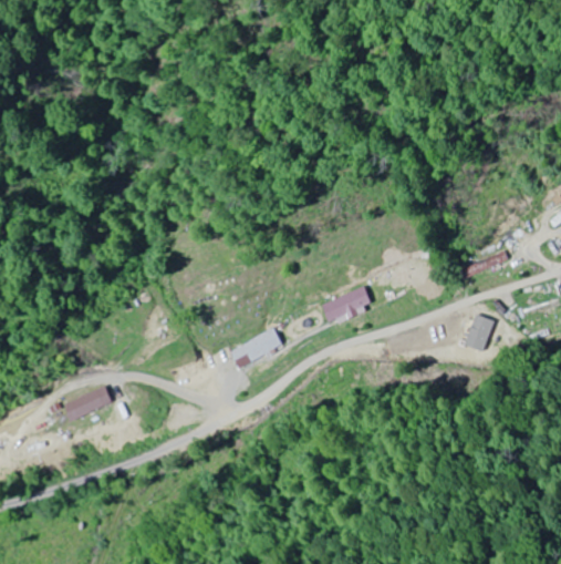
[(551,242),(558,253),(560,252),(560,238),(559,236),(551,242)]
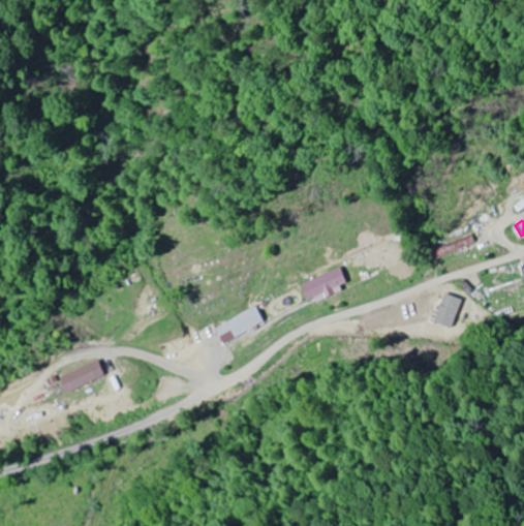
[(479,240),(473,230),(431,252),(435,261),(479,240)]
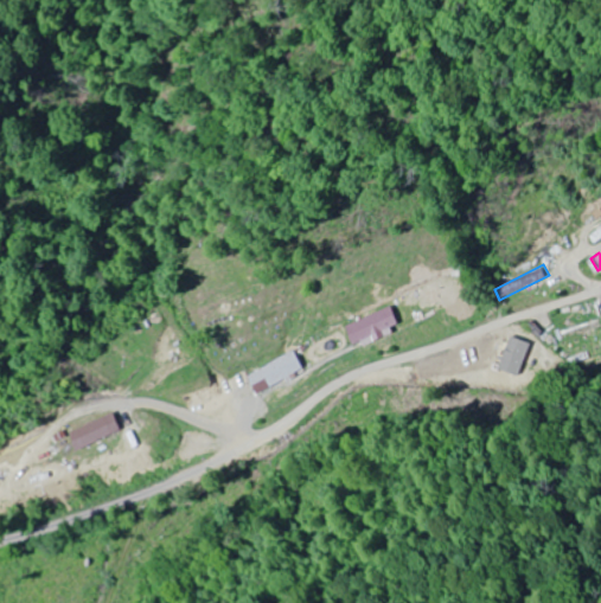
[(344,320),(349,338),(396,325),(391,307),(344,320)]
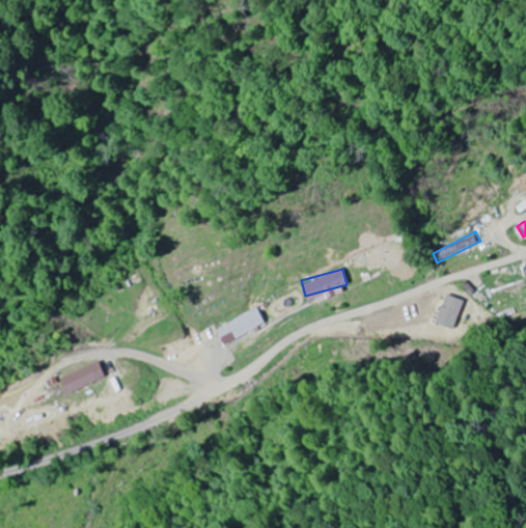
[(414,320),(452,309),(449,299),(411,309),(414,320)]
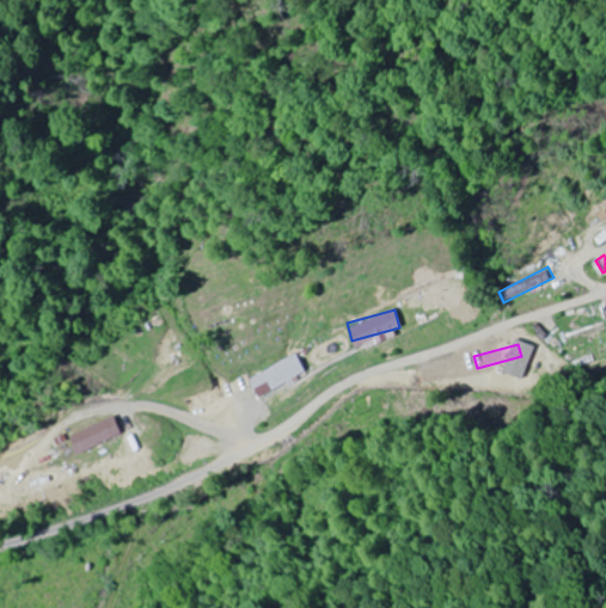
[(249,375),(257,393),(305,372),(297,354),(249,375)]
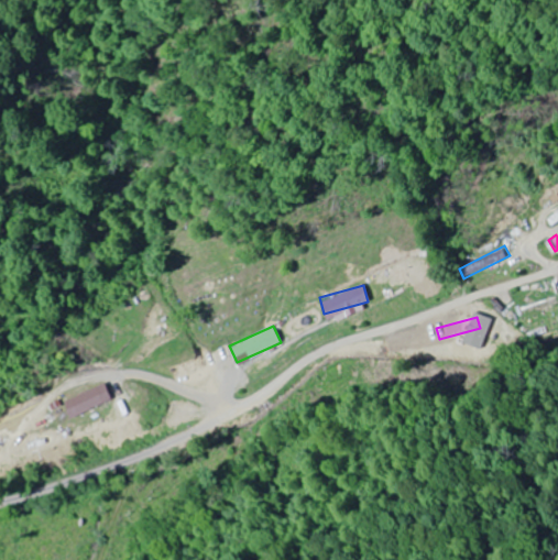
[(80,398),(90,418),(132,397),(122,377),(80,398)]
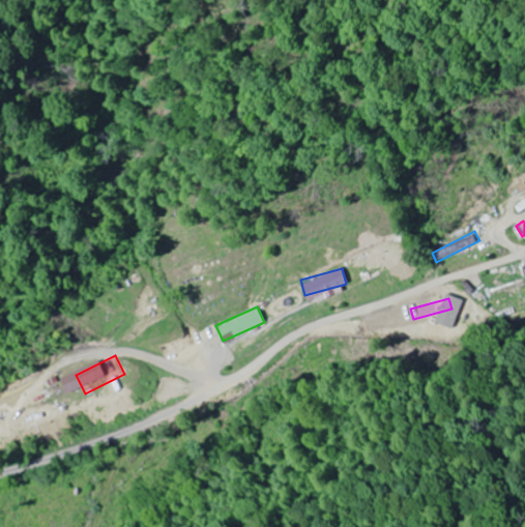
[(64,410),(61,403),(35,414),(38,421),(64,410)]
